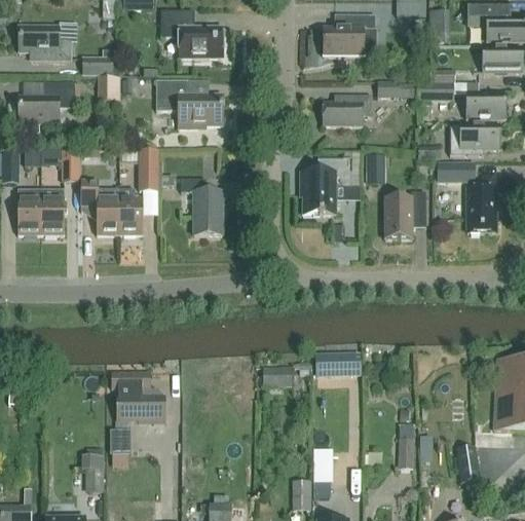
[(124,0),(124,8),(156,8),(155,0),(124,0)]
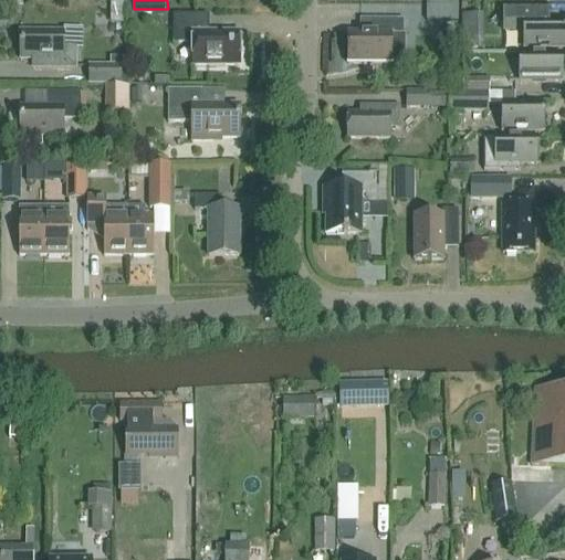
[(502,2),(503,24),(503,30),(523,29),(524,43),(564,42),(564,17),(550,17),(550,1),(502,2)]
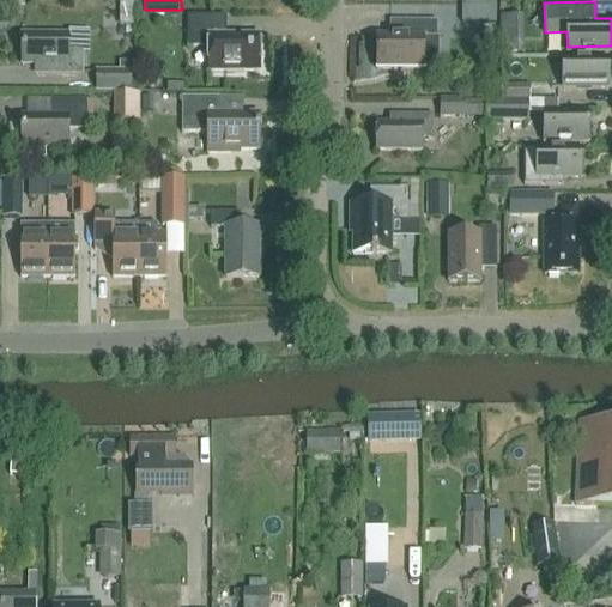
[(497,2),(464,2),(462,18),(496,19),(497,2)]
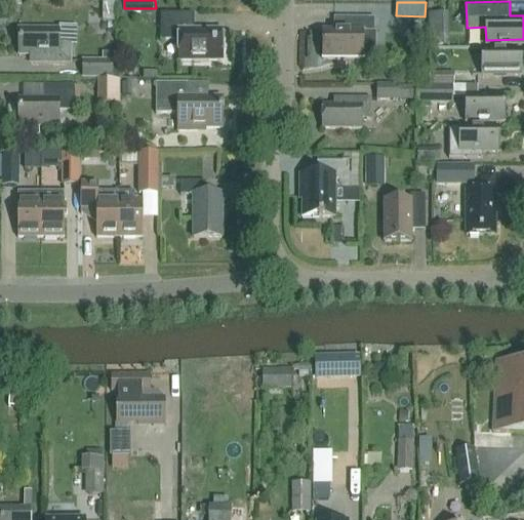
[(448,42),(448,9),(429,9),(430,42),(448,42)]
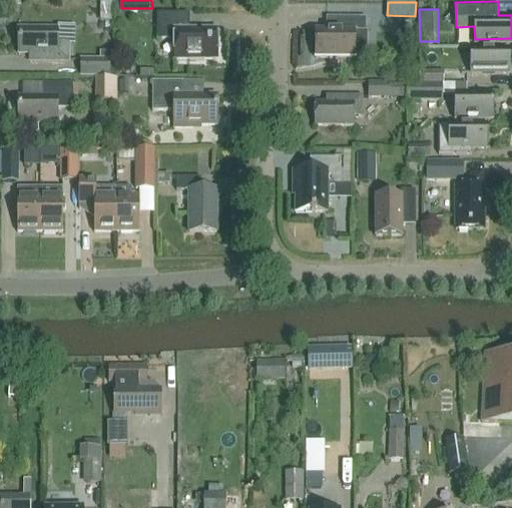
[(174,36),(174,56),(216,56),(216,26),(189,26),(189,10),(156,10),(157,36),(174,36)]
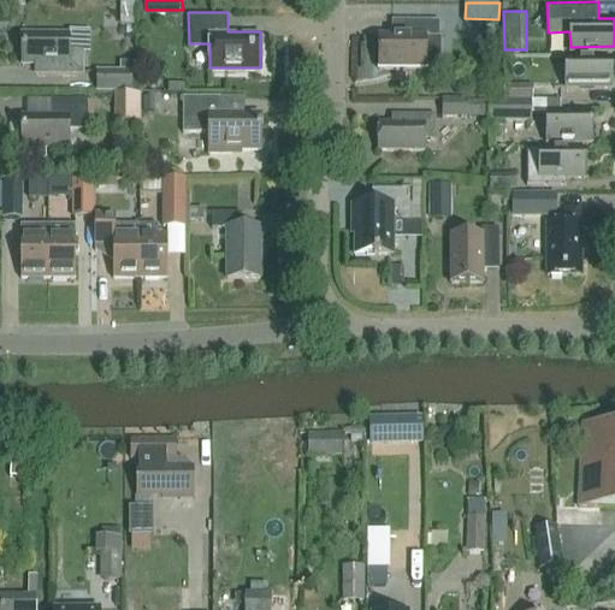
[(441,33),(441,16),(394,16),(394,33),(380,33),(380,65),(427,65),(427,64),(443,64),(443,33),(441,33)]
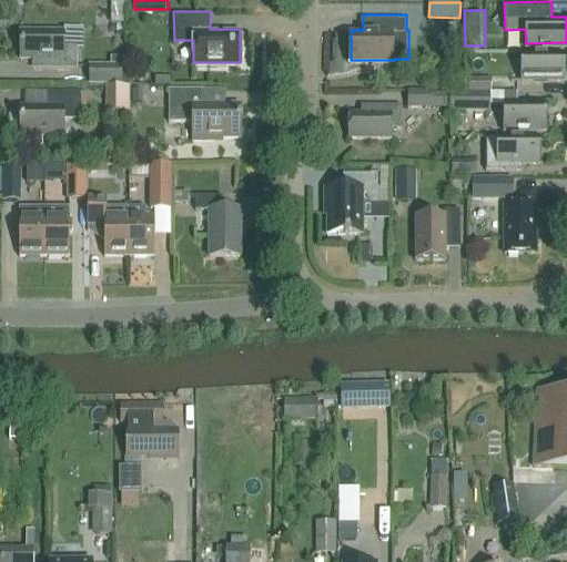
[(63,44),(63,29),(20,29),(20,55),(32,57),(32,64),(76,64),(76,44),(63,44)]
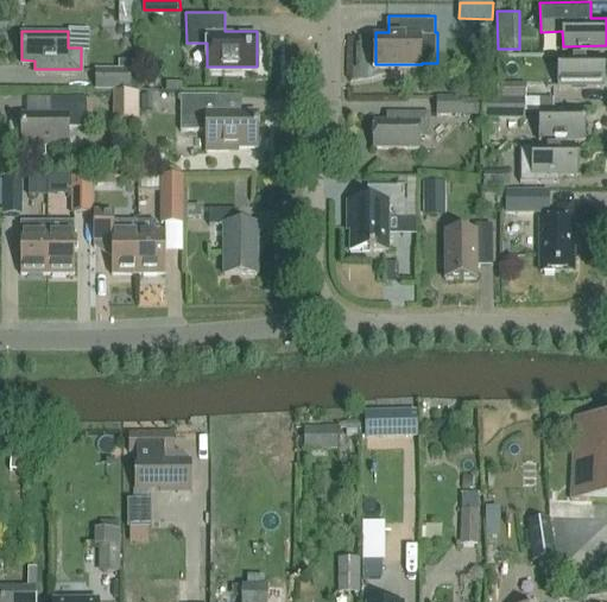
[(560,55),(560,82),(604,82),(604,55),(560,55)]
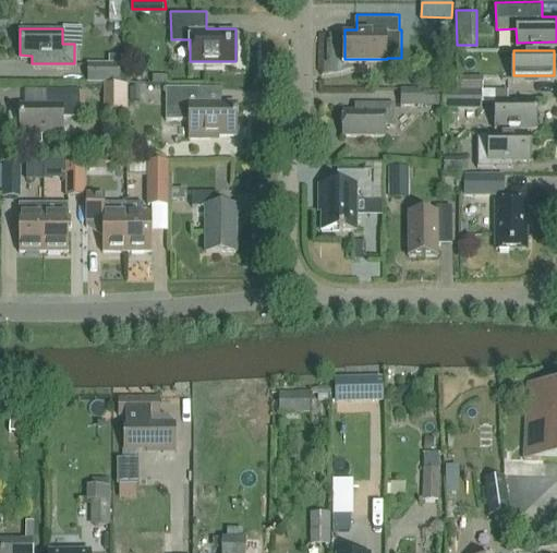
[(87,61),(87,79),(118,79),(118,61),(87,61)]
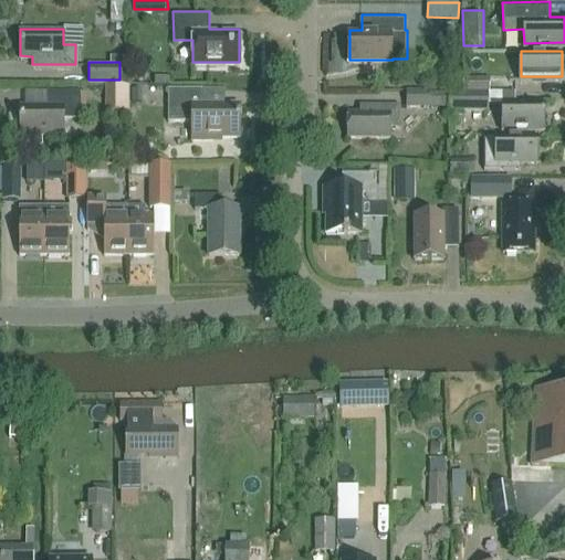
[(466,73),(466,87),(491,87),(491,73),(466,73)]
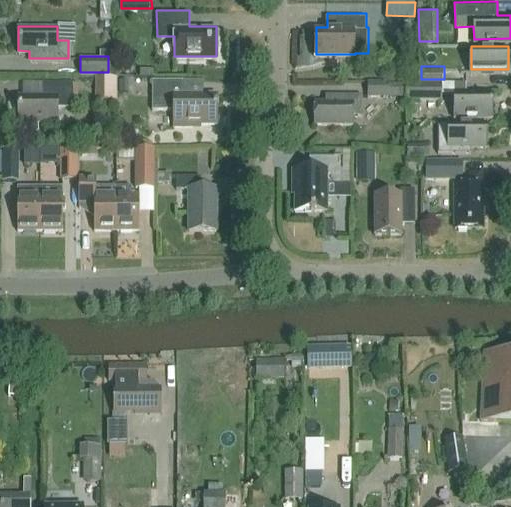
[(95,75),(95,100),(116,100),(116,74),(95,75)]
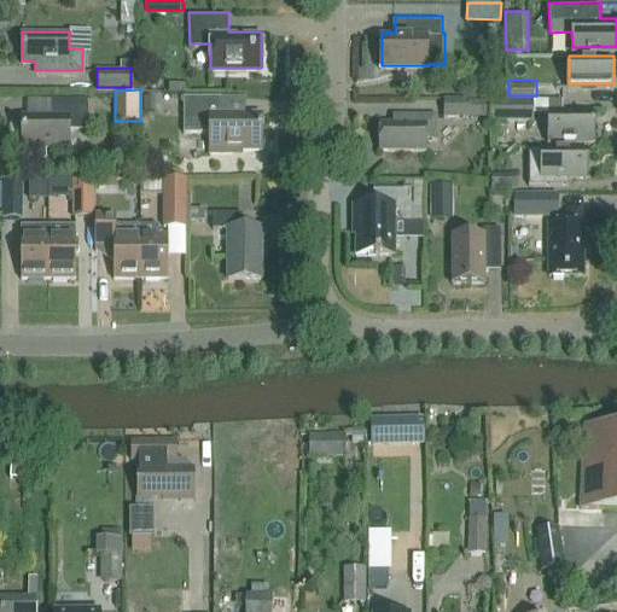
[(156,94),(145,94),(145,110),(156,109),(156,94)]
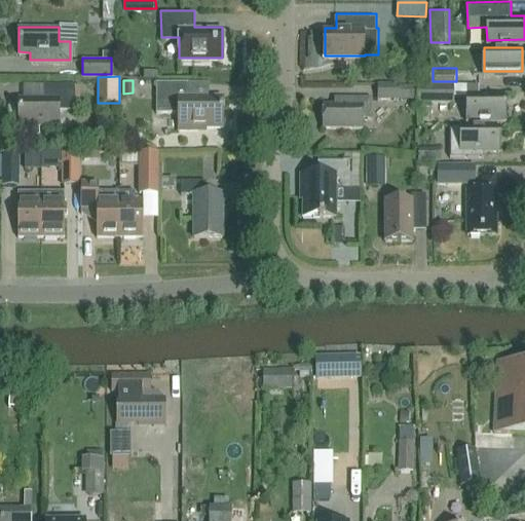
[(179,127),(205,127),(205,125),(222,125),(222,95),(189,95),(189,80),(156,80),(156,111),(179,111),(179,127)]
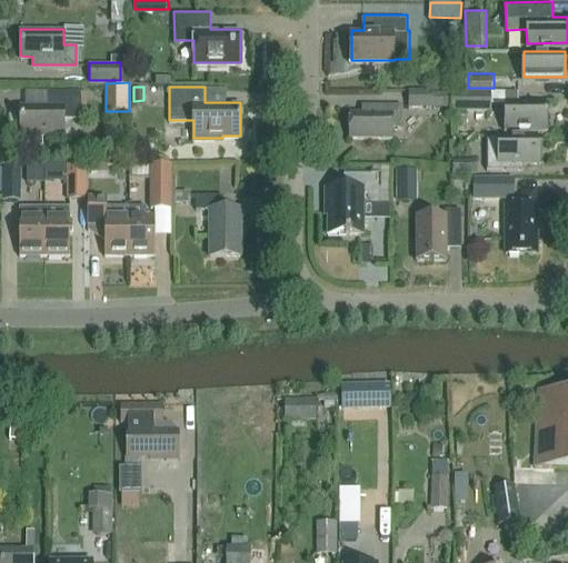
[(49,89),(49,104),(20,104),(20,139),(47,139),(47,133),(62,133),(62,114),(80,114),(80,89),(49,89)]
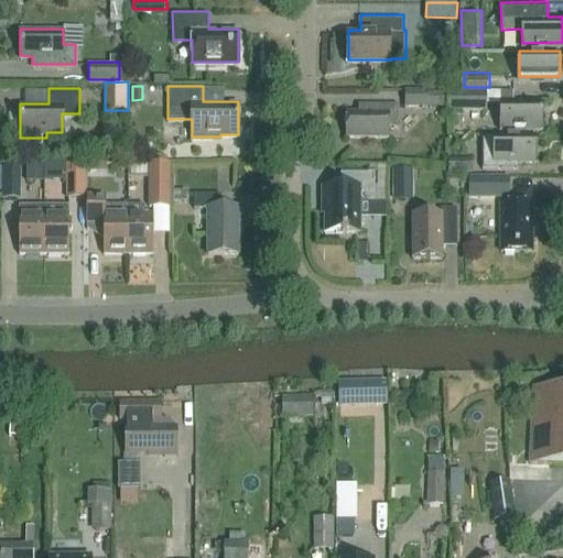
[(429,89),(429,88),(407,88),(407,102),(430,102),(429,89)]
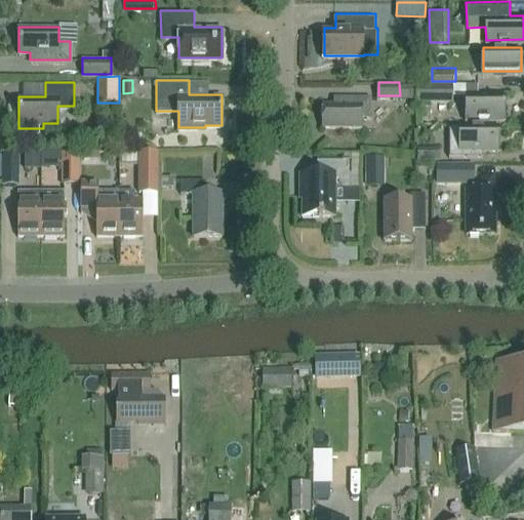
[(399,83),(400,95),(414,95),(414,83),(399,83)]
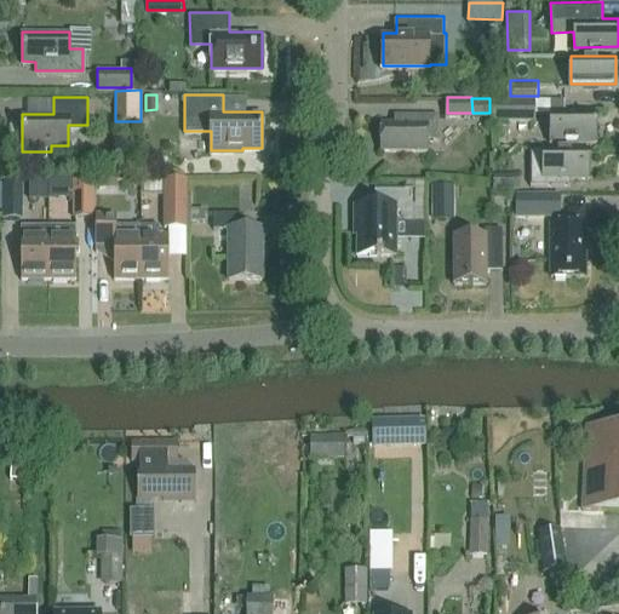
[(496,98),(496,116),(537,115),(537,98),(496,98)]
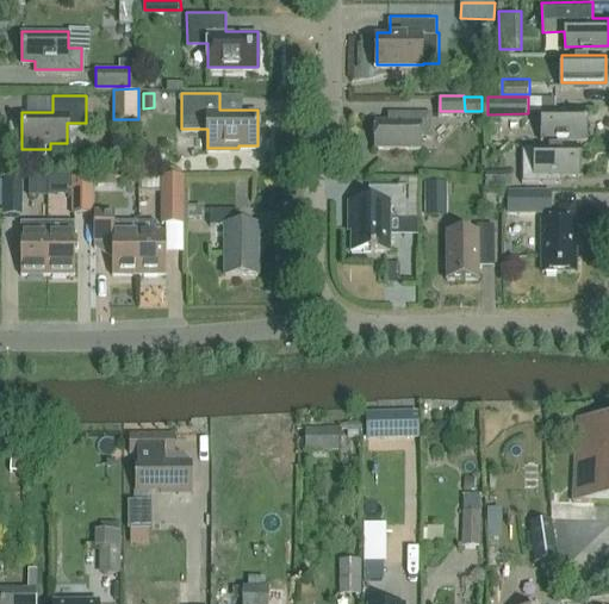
[(544,107),(544,136),(589,136),(589,107),(544,107)]
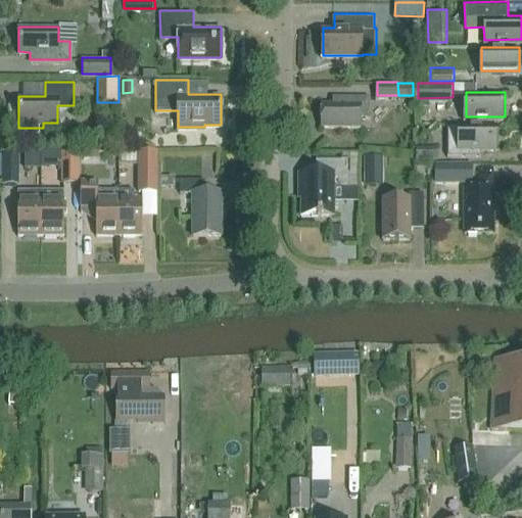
[(324,124),(364,124),(364,114),(371,114),(371,93),(335,93),(335,101),(324,101),(324,124)]
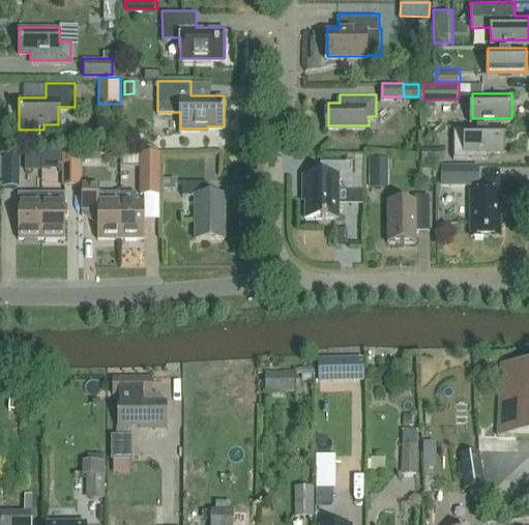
[(504,150),(504,125),(454,125),(454,156),(489,156),(489,150),(504,150)]
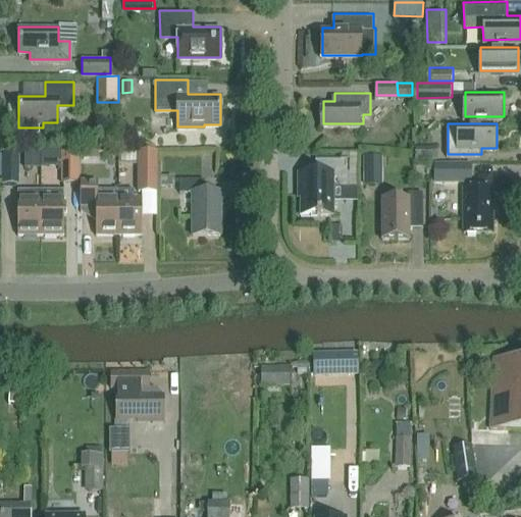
[(116,144),(115,128),(108,128),(108,137),(97,137),(97,144),(116,144)]
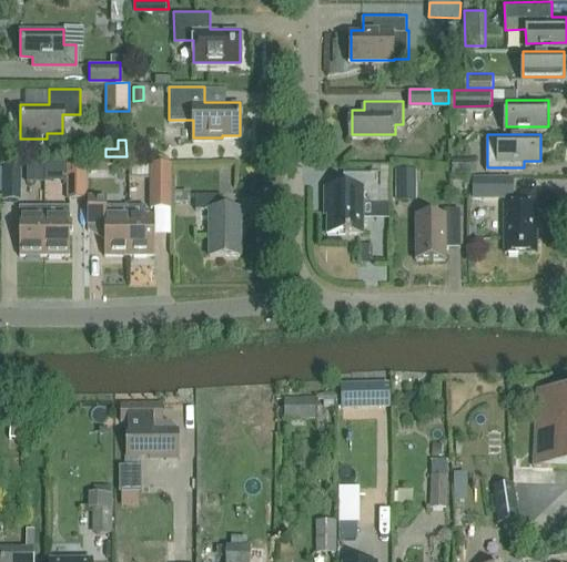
[(453,171),(476,172),(476,157),(453,157),(453,171)]
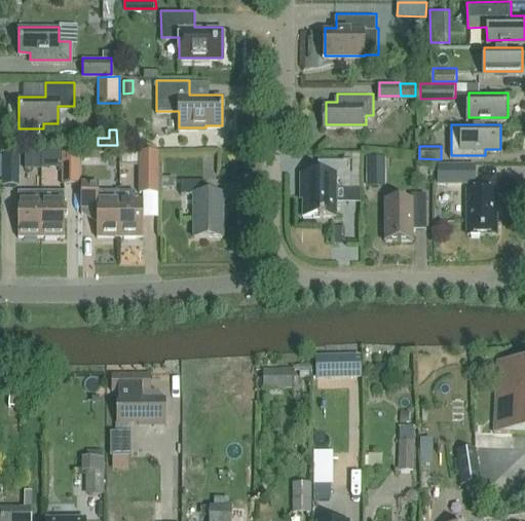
[(62,149),(62,181),(78,181),(78,149),(62,149)]
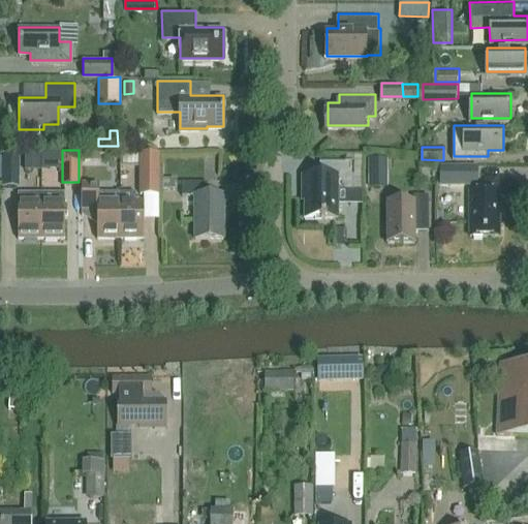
[(158,151),(142,150),(142,162),(142,192),(158,192),(158,162),(158,151)]
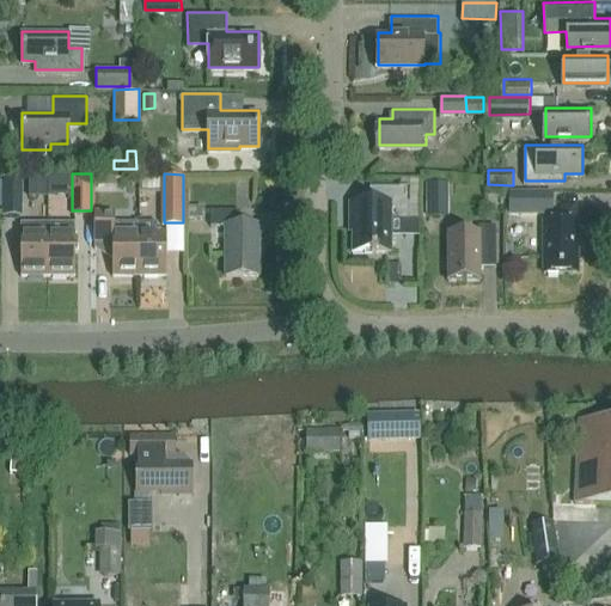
[(2,175),(2,213),(19,213),(19,175),(2,175)]
